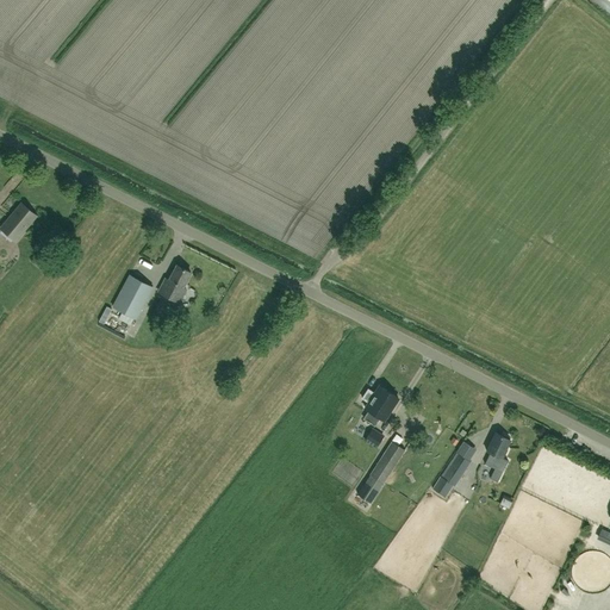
[(16,241),(36,216),(22,203),(0,228),(16,241)]
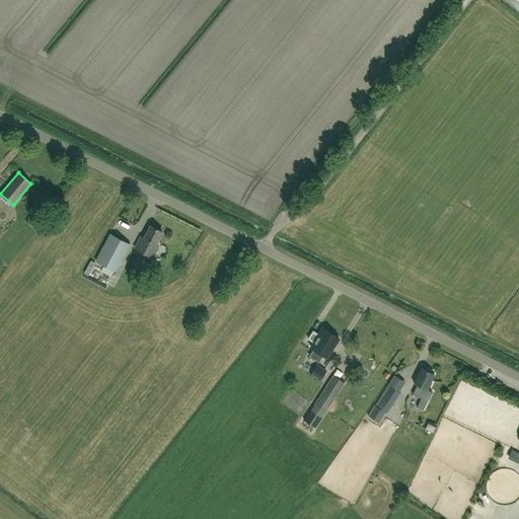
[(156,244),(162,232),(151,226),(144,238),(141,237),(135,248),(153,257),(158,246),(156,244)]
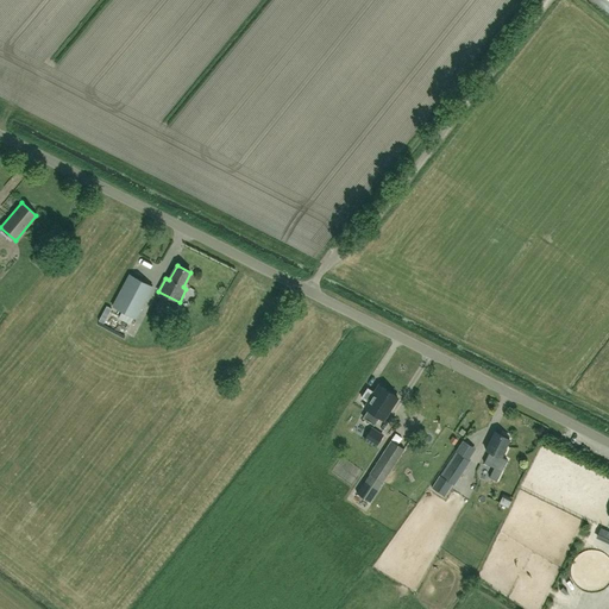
[(136,319),(152,287),(130,275),(113,306),(136,319)]
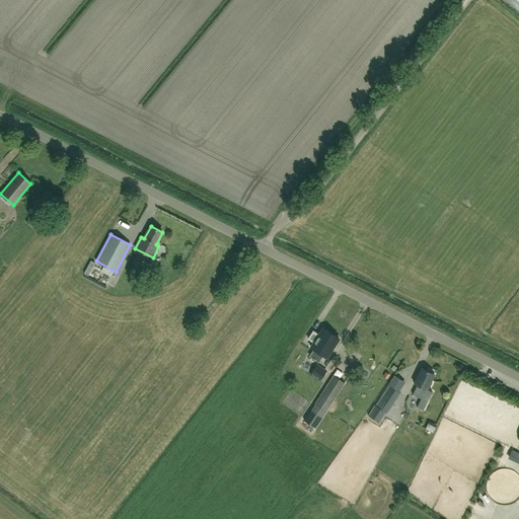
[(326,358),(340,339),(323,328),(311,348),(314,350),(310,356),(319,362),(323,356),(326,358)]
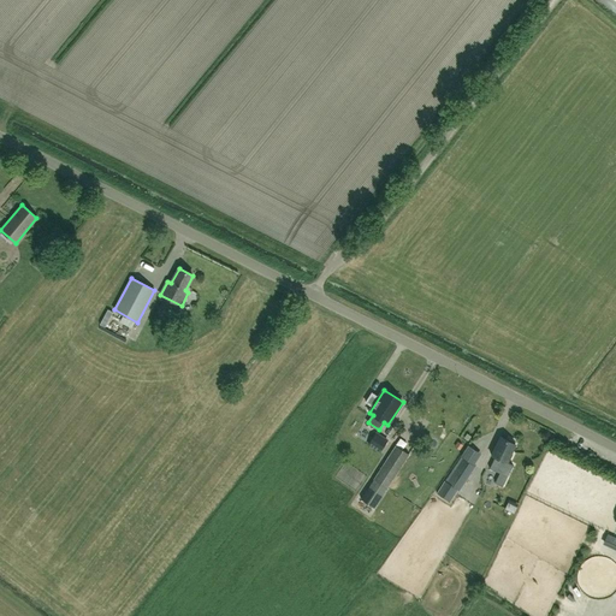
[(380,452),(390,439),(377,431),(368,444),(380,452)]
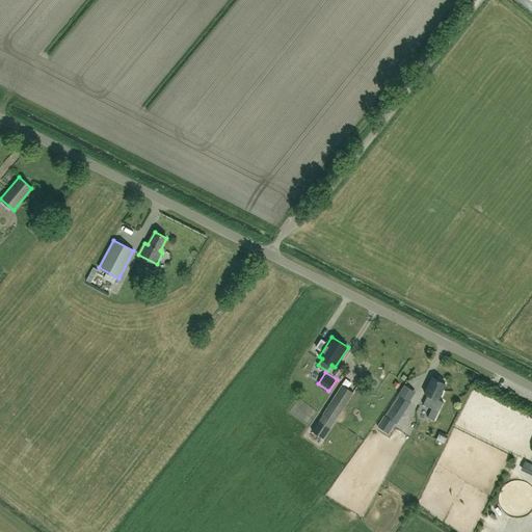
[(439,380),(432,377),(424,394),(427,395),(423,405),(431,409),(427,417),(434,420),(443,402),(440,400),(443,393),(441,392),(445,383),(444,382),(444,381),(440,378),(439,380)]
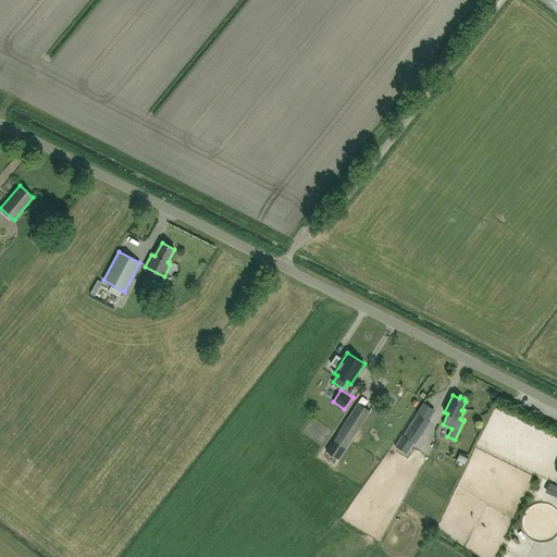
[(350,441),(370,410),(358,403),(338,433),(350,441)]
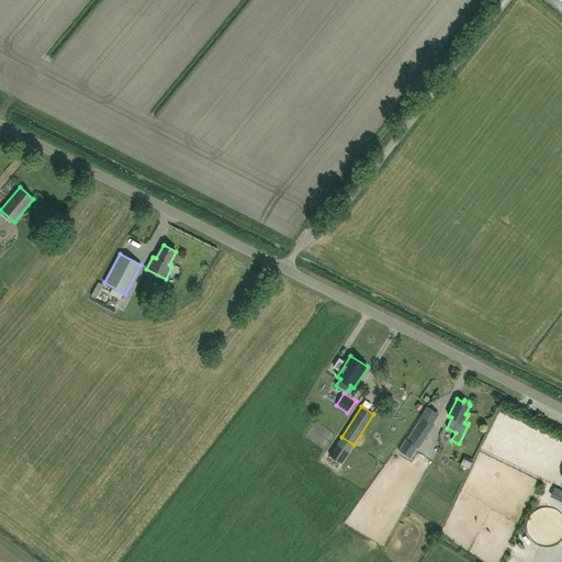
[(418,447),(425,438),(434,425),(423,418),(408,440),(418,447)]
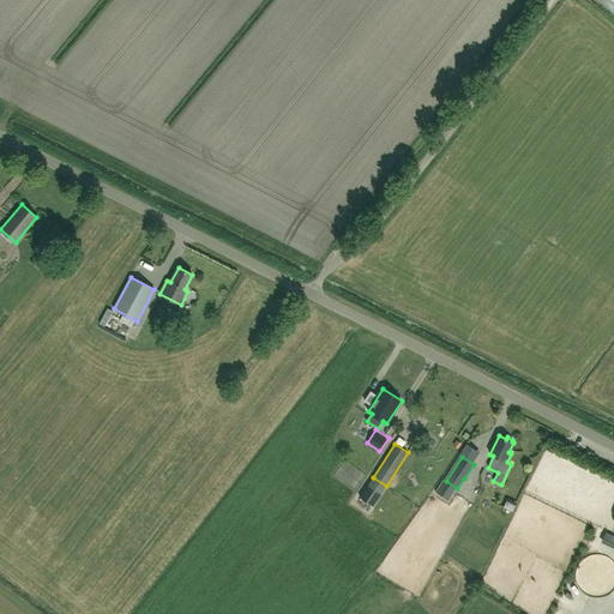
[(613,536),(606,533),(602,541),(613,546),(613,536)]
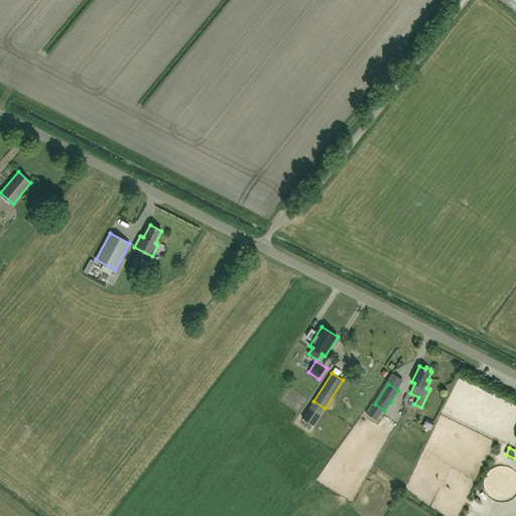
[(458,504),(456,509),(470,515),(476,515),(478,513),(458,504)]
